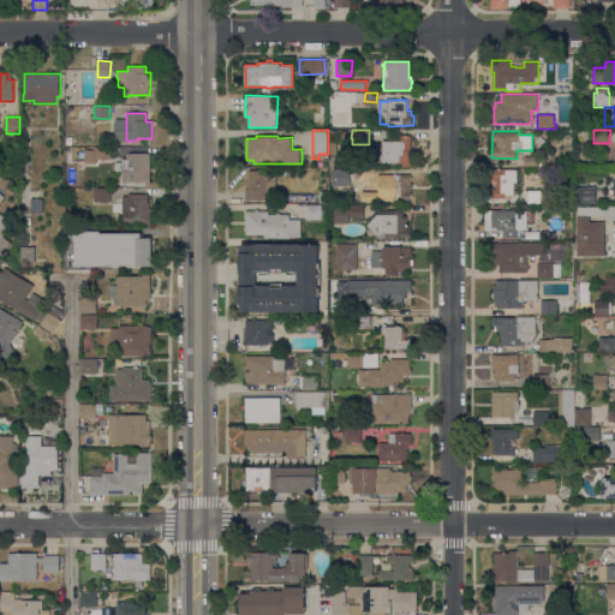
[(401,141),(401,136),(411,136),(411,167),(401,167),(401,163),(380,163),(380,154),(383,154),(383,141),(401,141)]
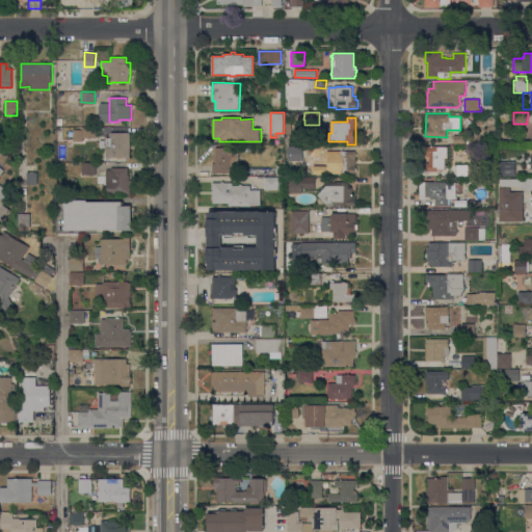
[(81,127),(96,127),(96,138),(81,138),(81,127)]
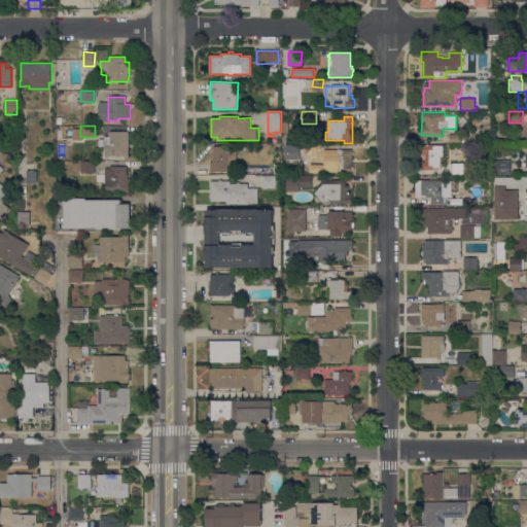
[(129,156),(125,156),(125,155),(110,155),(110,156),(105,156),(105,147),(98,147),(98,139),(104,139),(104,137),(109,137),(109,131),(129,131),(129,156)]
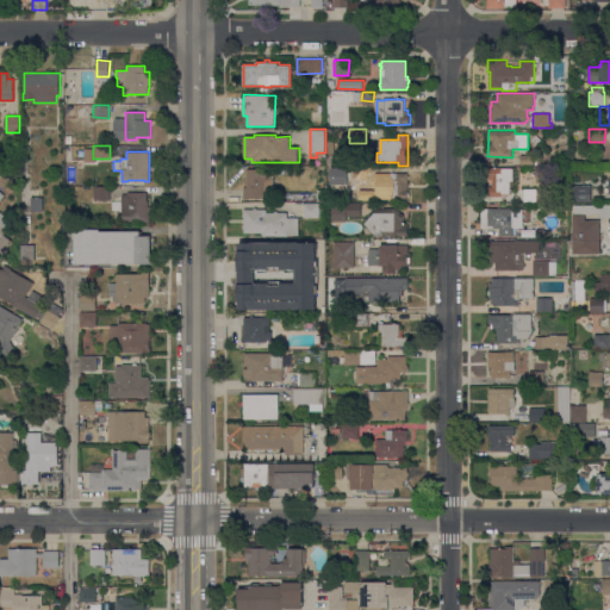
[(520,165),(520,155),(540,155),(540,163),(533,163),(533,165),(520,165)]
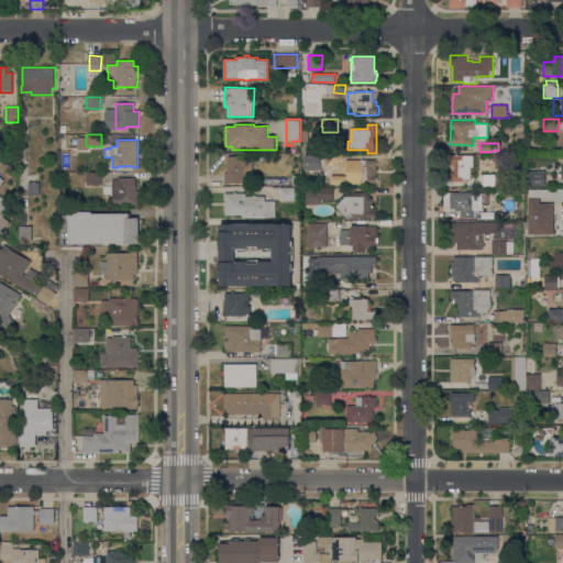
[(332,162),(332,153),(344,153),(344,162),(332,162)]
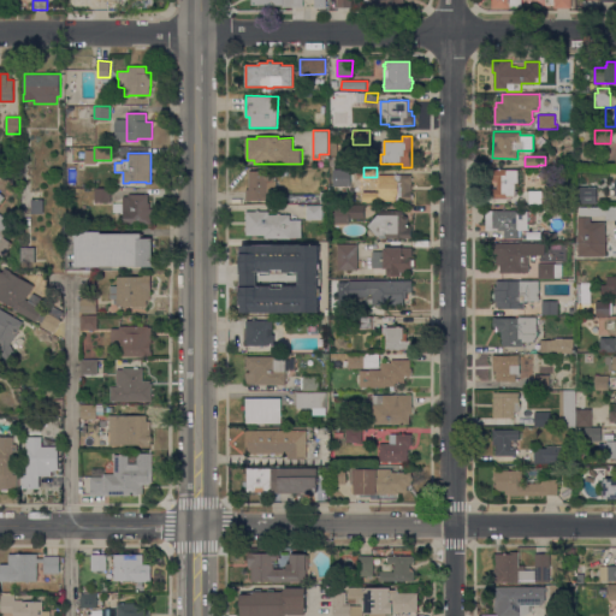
[(267,191),(277,191),(277,201),(266,201),(266,200),(246,200),(246,189),(249,189),(249,171),(265,171),(265,170),(274,170),(274,181),(267,181),(267,191)]
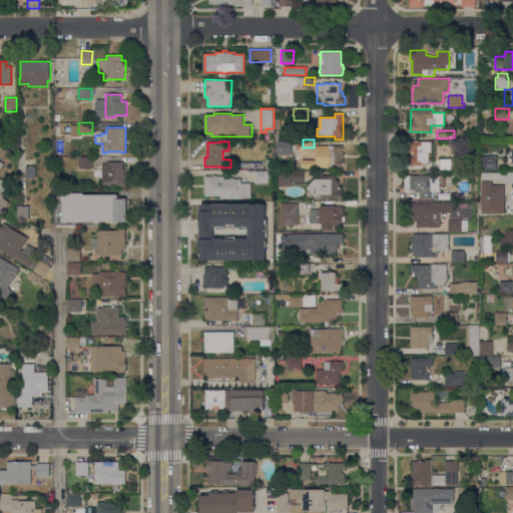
[(410,141),(431,141),(431,152),(429,152),(429,163),(424,163),(424,165),(422,165),(422,164),(411,165),(411,157),(414,157),(414,152),(411,152),(411,150),(410,150),(410,141)]
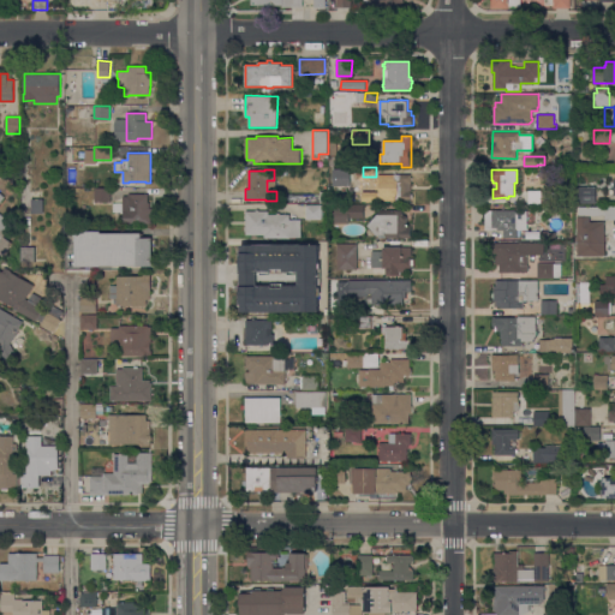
[(411,174),(411,177),(412,177),(412,180),(411,180),(411,193),(412,193),(412,198),(411,198),(411,201),(383,201),(383,192),(381,192),(381,183),(387,183),(387,174),(411,174)]
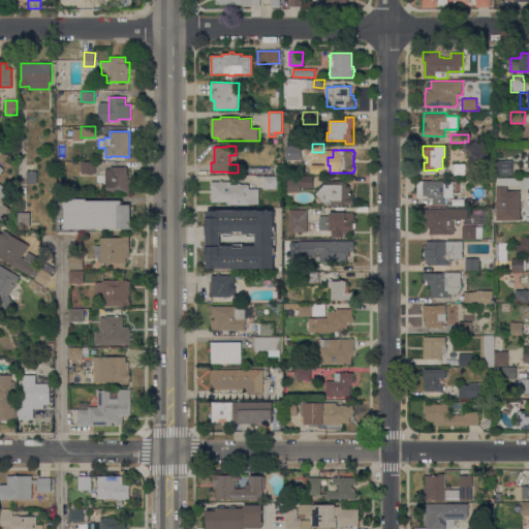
[(496,175),(496,160),(512,160),(512,175),(496,175)]
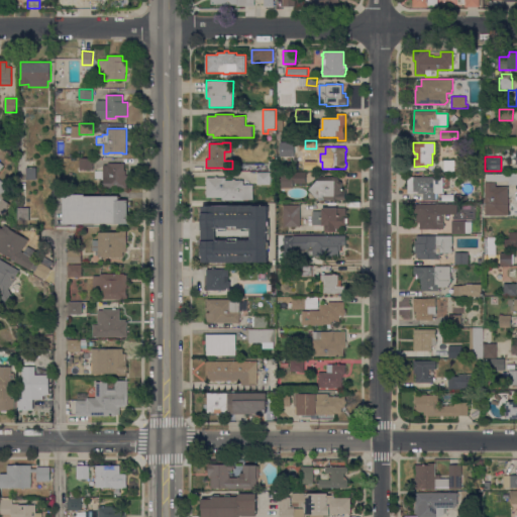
[(79,170),(79,158),(93,159),(93,170),(79,170)]
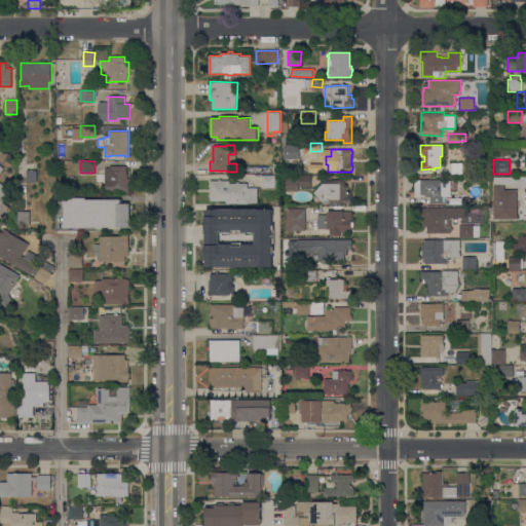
[(451,174),(451,162),(462,162),(462,174),(451,174)]
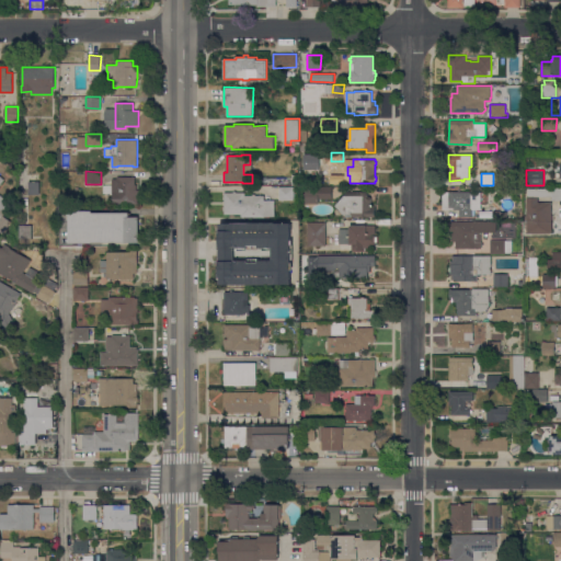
[(495,183),(495,174),(510,174),(510,183),(495,183)]
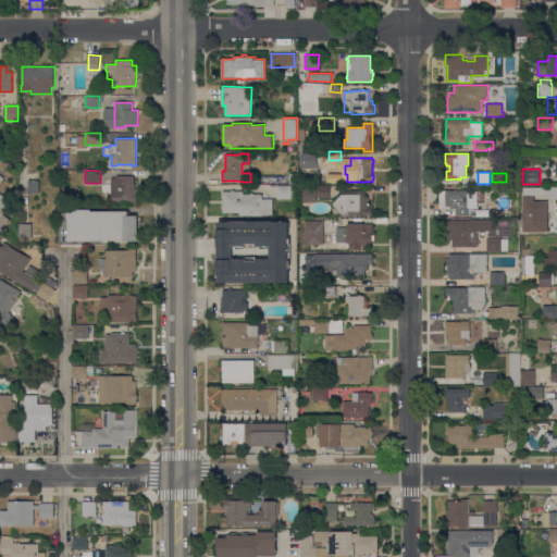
[(2,232),(0,230),(0,175),(3,178),(0,183),(0,194),(3,196),(1,199),(9,205),(8,206),(9,206),(2,214),(11,220),(2,232)]
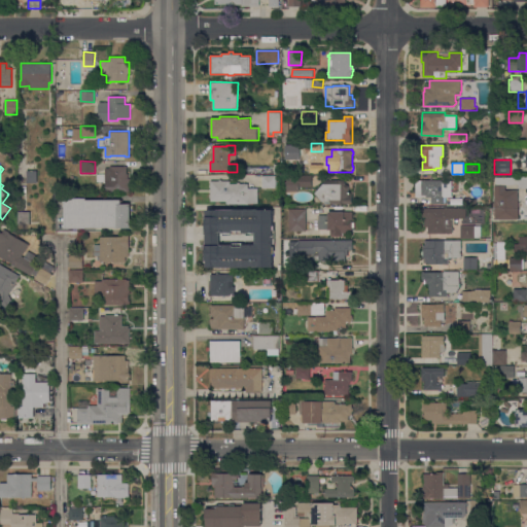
[(128,174),(128,179),(130,179),(130,183),(129,183),(129,191),(105,191),(105,181),(96,181),(96,174),(105,174),(105,168),(109,168),(109,166),(127,166),(127,174),(128,174)]
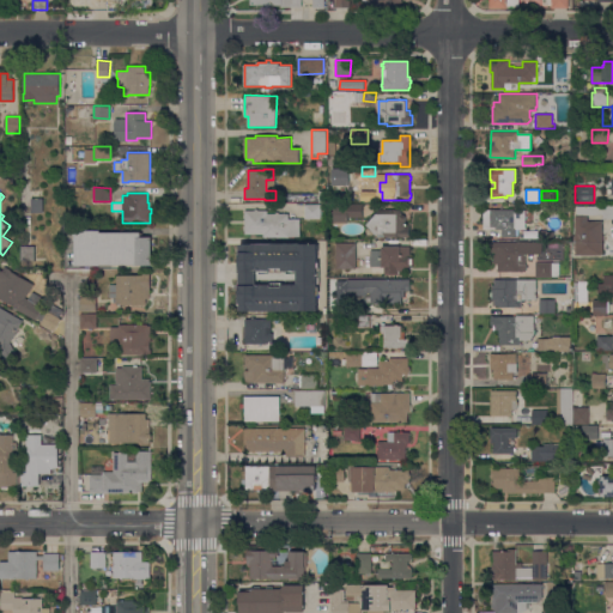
[(31,213),(31,198),(43,198),(43,212),(31,213)]
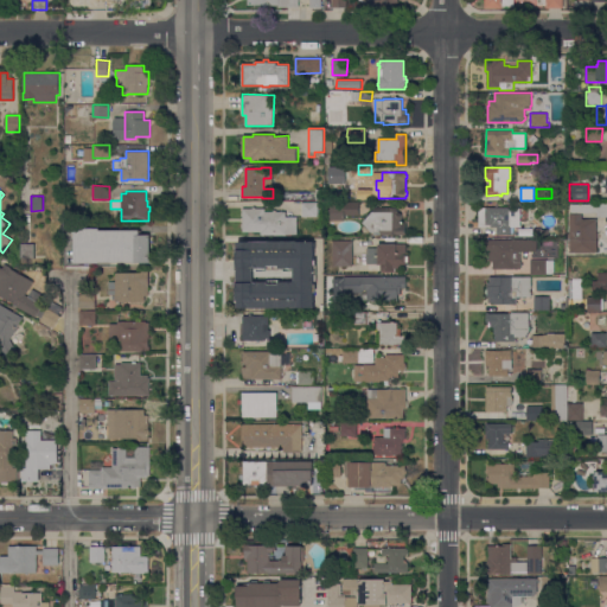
[(301,217),(301,202),(318,202),(318,216),(301,217)]
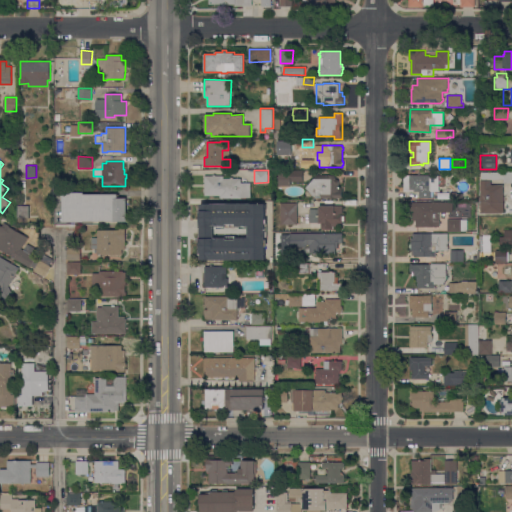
[(279,186),(279,172),(290,172),(290,170),(306,170),(306,182),(291,182),(291,186),(279,186)]
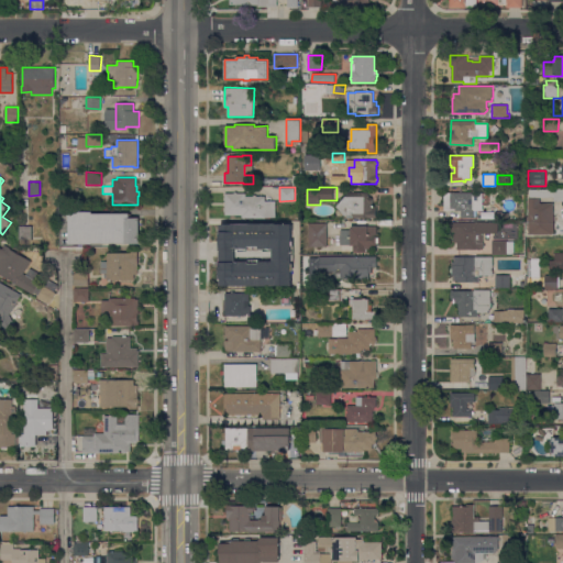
[(562,201),(553,201),(553,197),(541,197),(540,189),(553,189),(553,188),(562,188),(562,201)]
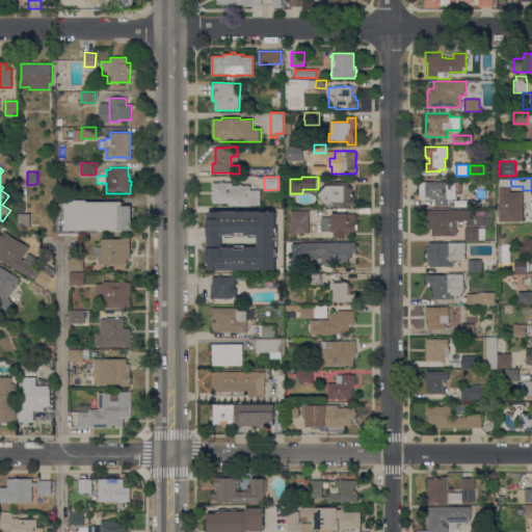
[(260,205),(250,205),(250,206),(229,206),(229,203),(212,203),(212,182),(221,182),(221,181),(223,181),(223,182),(232,182),(232,185),(239,185),(239,184),(242,184),(242,185),(250,185),(250,190),(260,190),(260,205)]
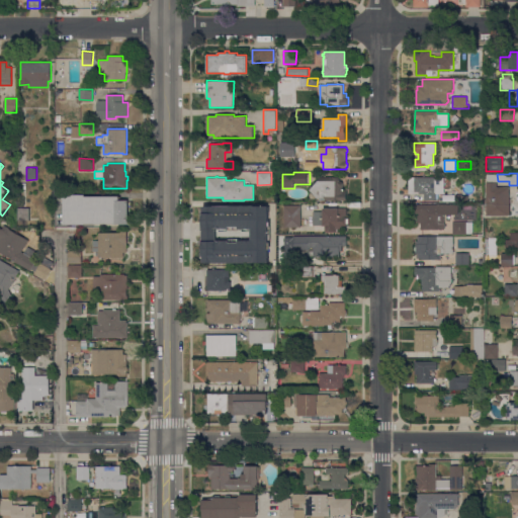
[(310,189),(319,180),(332,180),(332,177),(340,177),(340,181),(341,181),(342,181),(342,182),(342,191),(346,191),(346,200),(324,200),(324,197),(318,197),(310,189)]
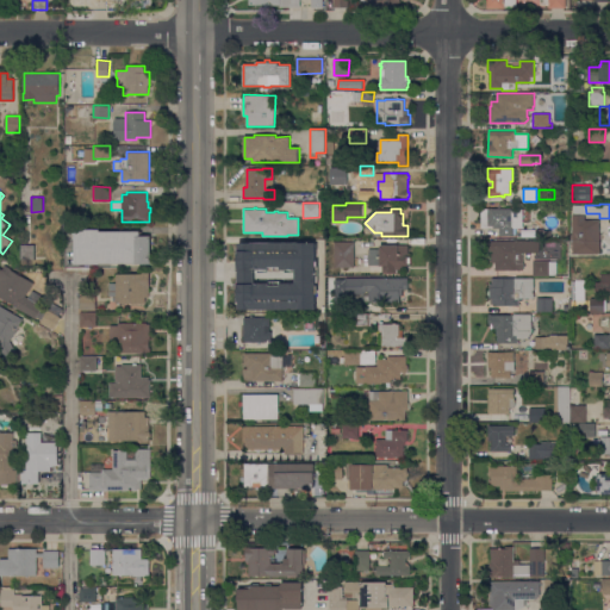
[(523,228),(515,228),(515,235),(514,235),(514,236),(499,236),(499,228),(480,228),(480,209),(523,209),(523,228)]
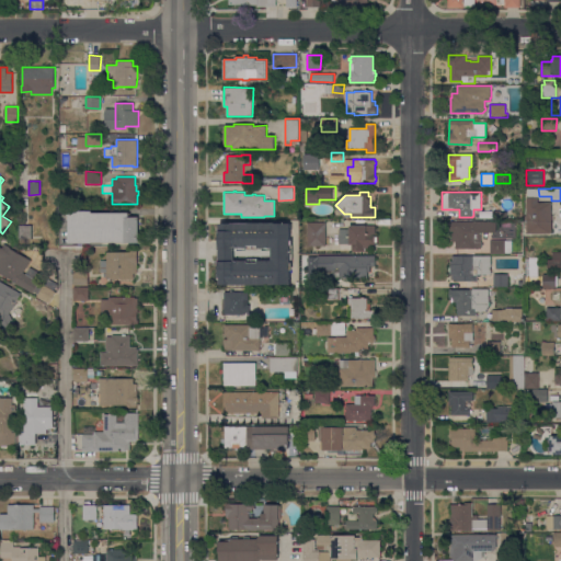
[(551,233),(526,233),(526,197),(538,197),(538,203),(551,203),(551,233)]
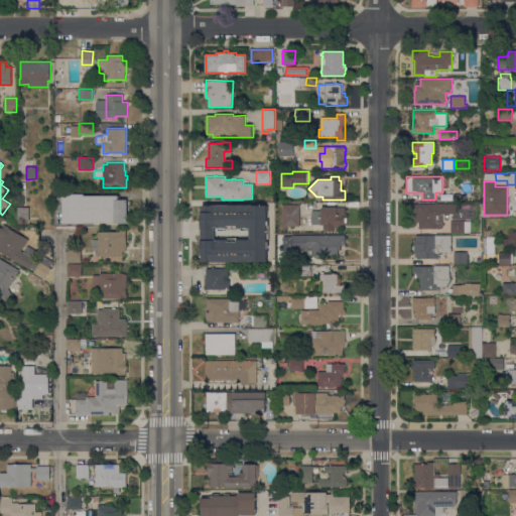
[(119,200),(127,200),(127,223),(84,223),(85,224),(63,224),(63,221),(61,221),(61,216),(63,216),(63,202),(61,202),(61,198),(63,198),(63,194),(84,194),(84,196),(119,196),(119,200)]
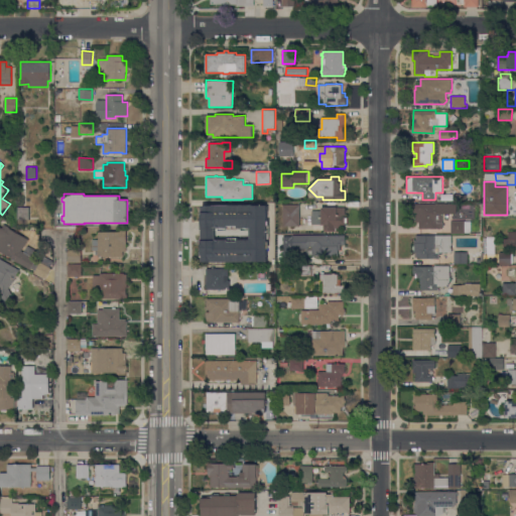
[(282,226),(282,204),(299,205),(299,227),(282,226)]
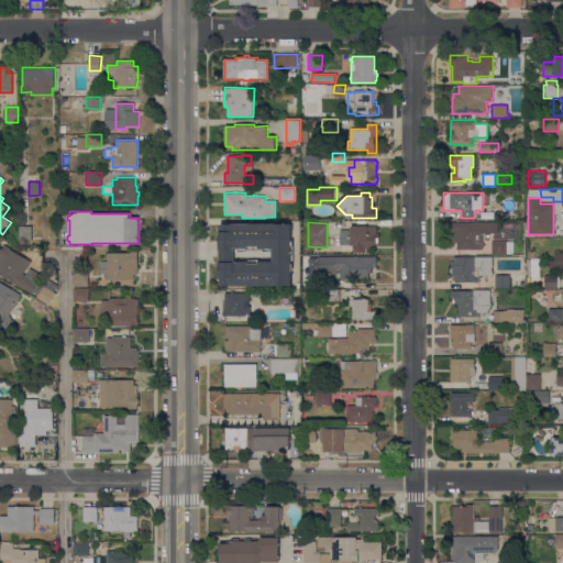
[(498,233),(483,233),(483,250),(457,250),(457,242),(453,242),(453,232),(450,232),(450,222),(498,222),(498,233)]
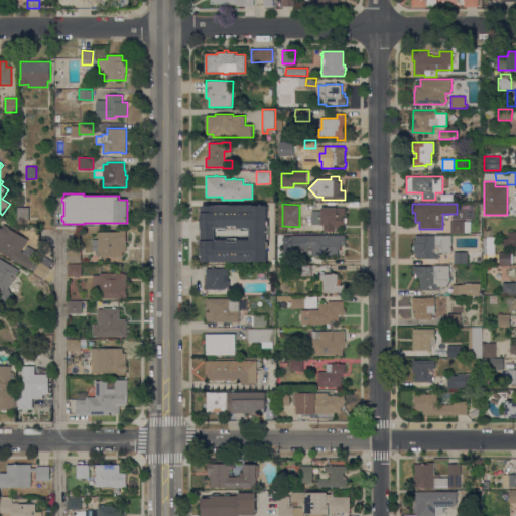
[(266,221),(268,221),(268,248),(266,248),(266,261),(202,261),(202,260),(200,260),(200,210),(202,210),(202,205),(266,205),(266,221)]
